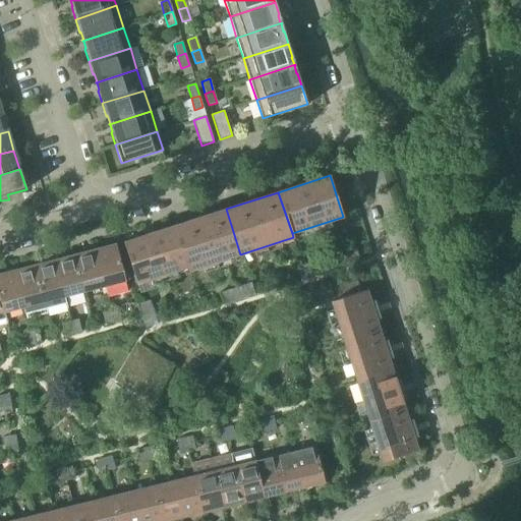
[(226,209),(175,226),(187,268),(188,272),(240,254),(226,209)]
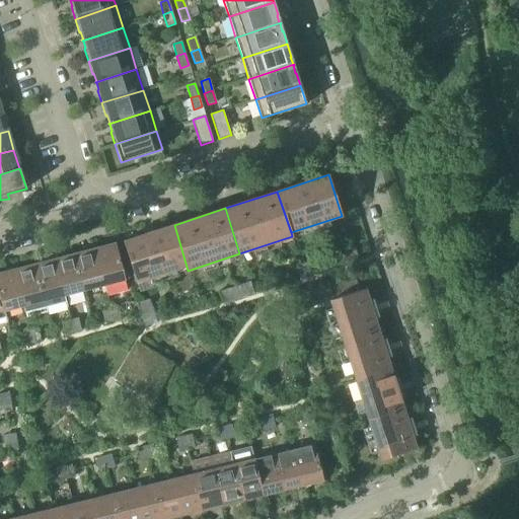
[(187,267),(174,225),(123,241),(136,283),(187,267)]
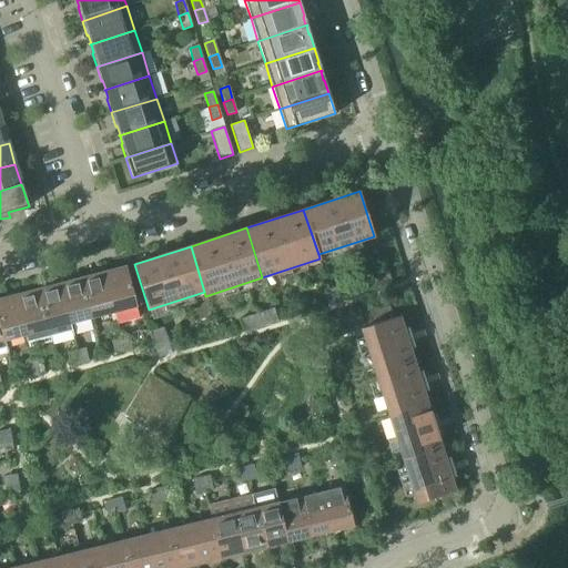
[(127,266),(103,273),(113,312),(115,322),(139,316),(137,306),(127,266)]
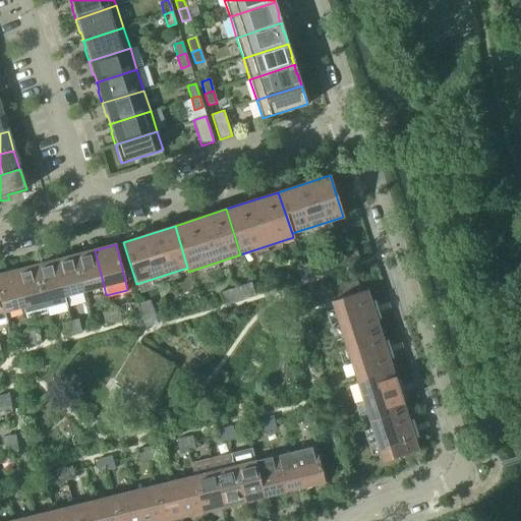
[(301,267),(305,278),(359,261),(356,248),(301,267)]
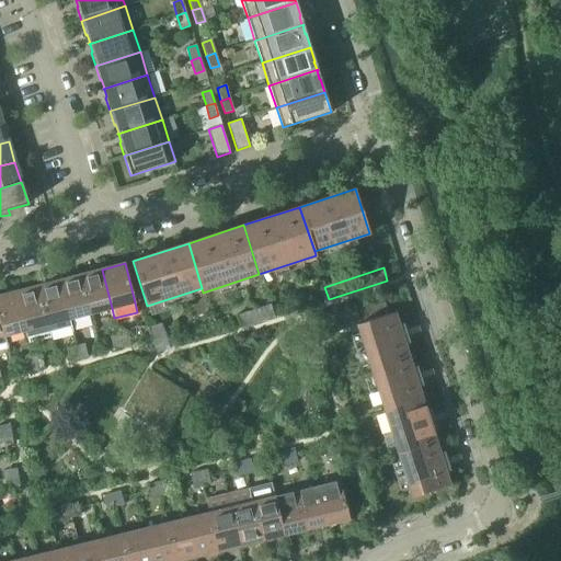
[(102,270),(80,275),(90,313),(112,308),(102,270)]
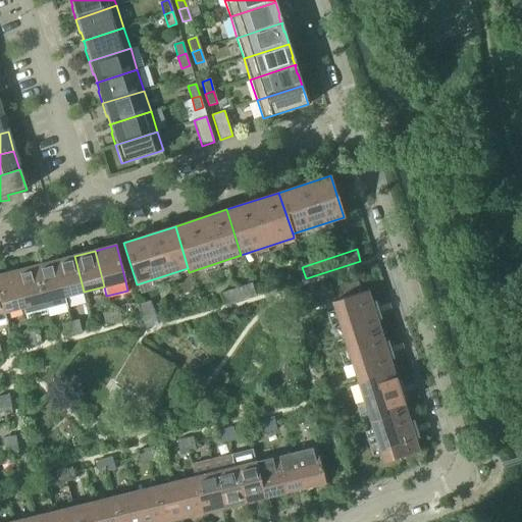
[(74,256),(54,261),(67,309),(64,297),(84,292),(74,256)]
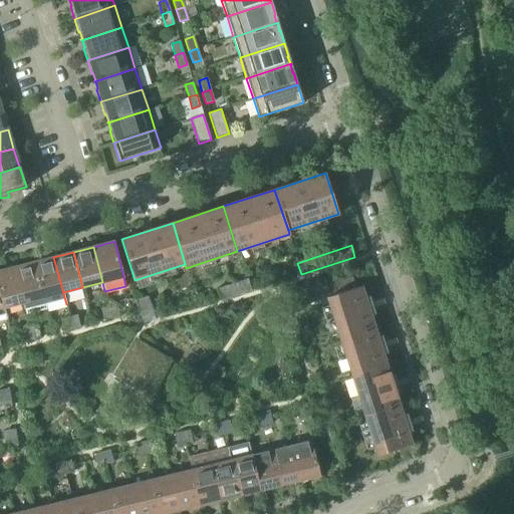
[(53,257),(34,262),(46,309),(66,304),(53,257)]
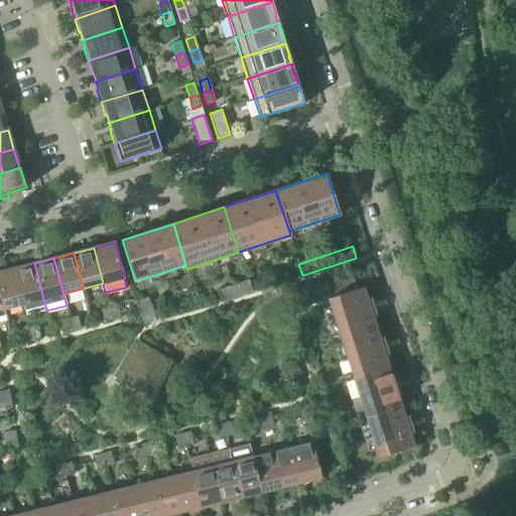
[(34,263),(14,268),(26,315),(46,310),(34,263)]
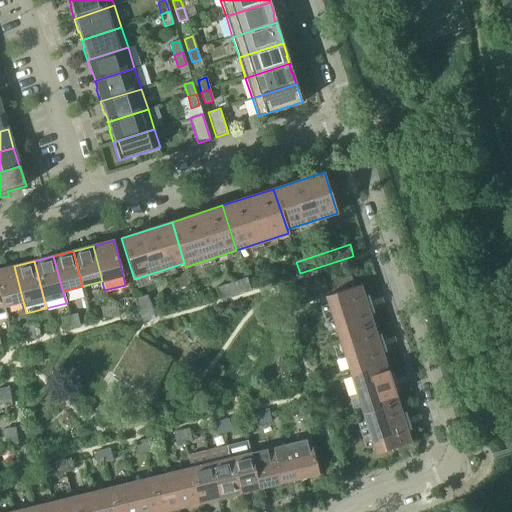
[(14,266),(0,269),(0,294),(6,318),(7,318),(4,306),(23,302),(26,313),(14,266)]
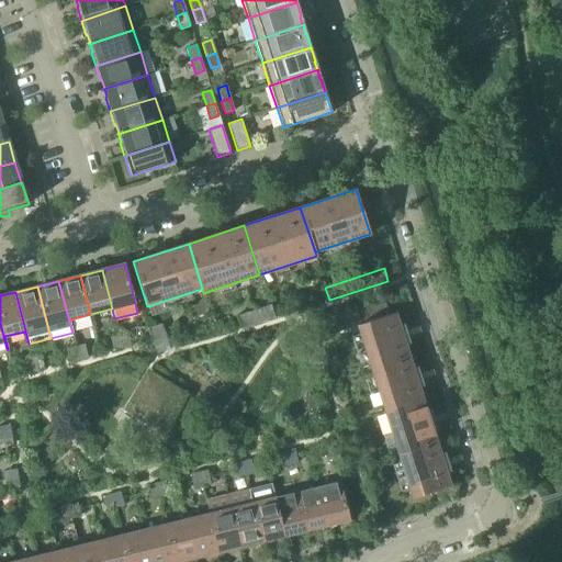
[(357,325),(364,348),(402,335),(395,313),(389,315),(384,302),(359,311),(363,323),(357,325)]
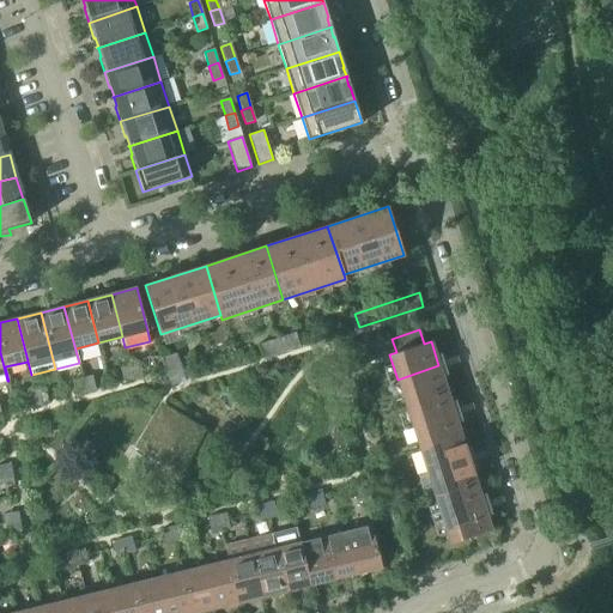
[(370,337),(376,357),(393,352),(387,332),(370,337)]
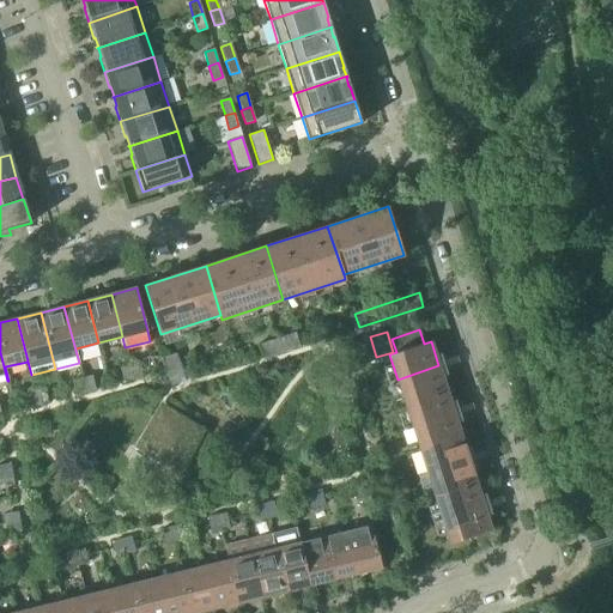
[(259,345),(263,359),(299,347),(296,333),(259,345)]
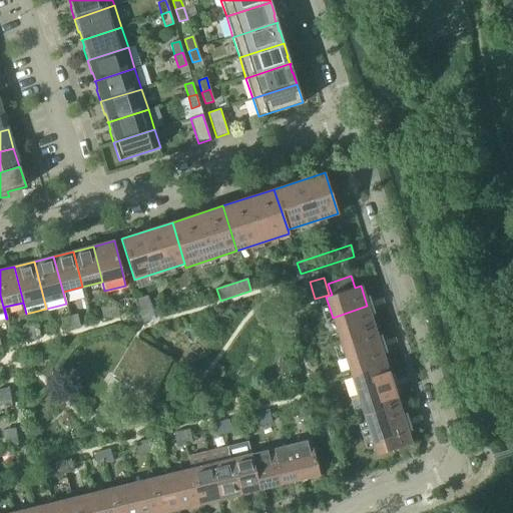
[(135,300),(138,312),(142,323),(154,320),(146,297),(135,300)]
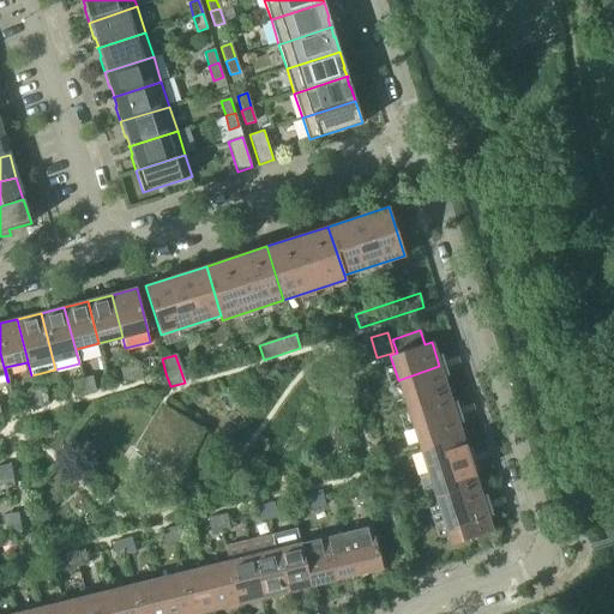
[(139,365),(130,367),(133,381),(143,379),(139,365)]
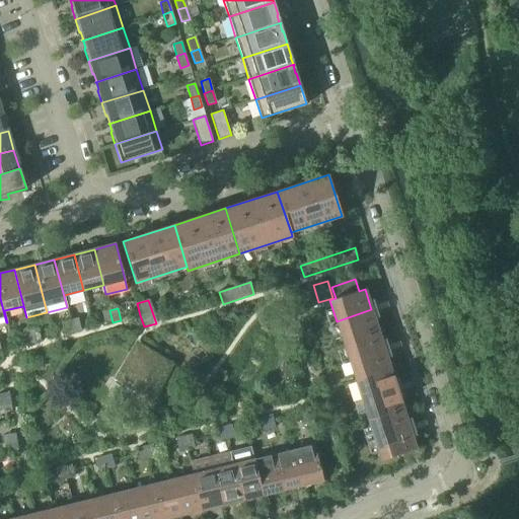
[(337,321),(343,341),(377,329),(371,309),(337,321)]
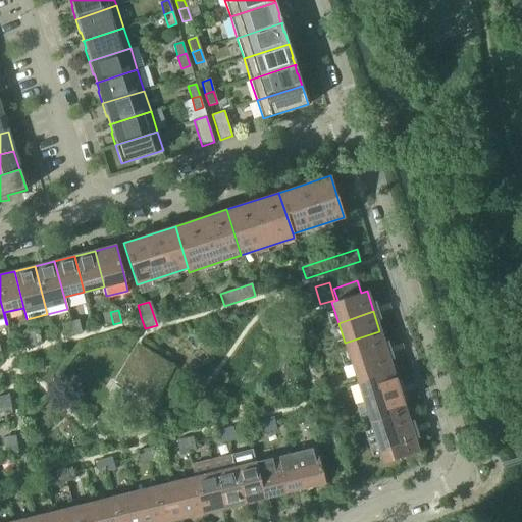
[(113,324),(110,312),(102,314),(105,326),(113,324)]
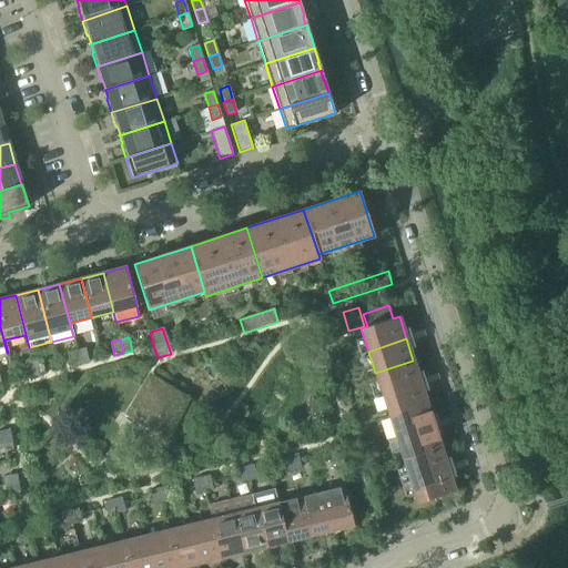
[(85,348),(77,351),(80,364),(89,362),(85,348)]
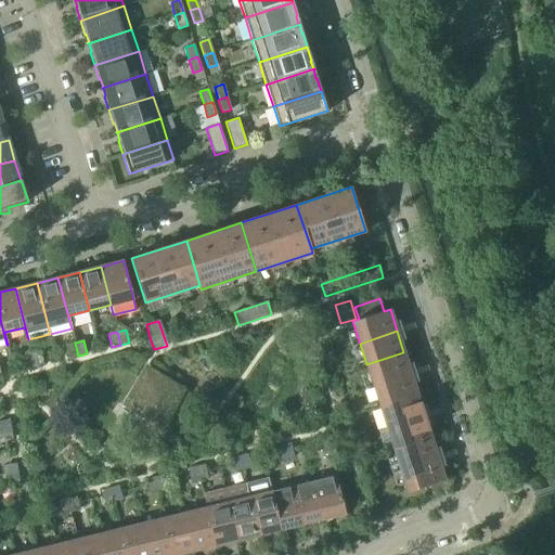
[(78,356),(75,343),(66,345),(69,358),(78,356)]
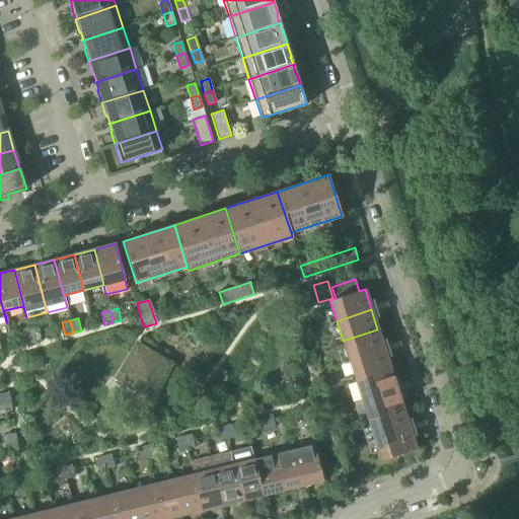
[(38,329),(29,331),(32,343),(41,341),(38,329)]
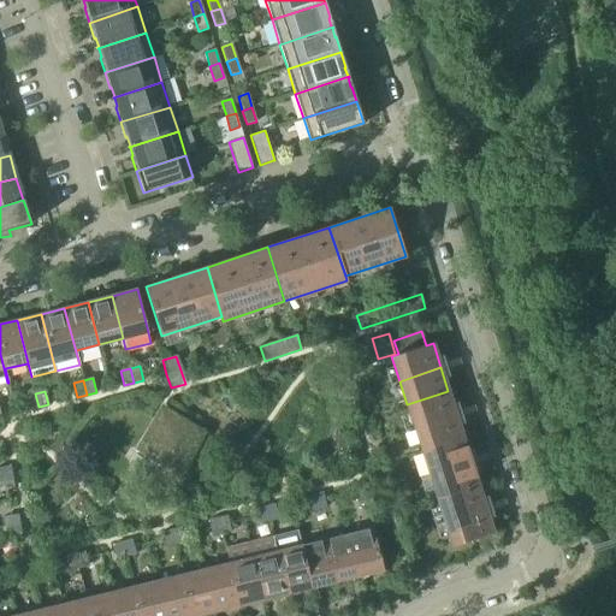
[(407,404),(414,428),(456,414),(448,391),(407,404)]
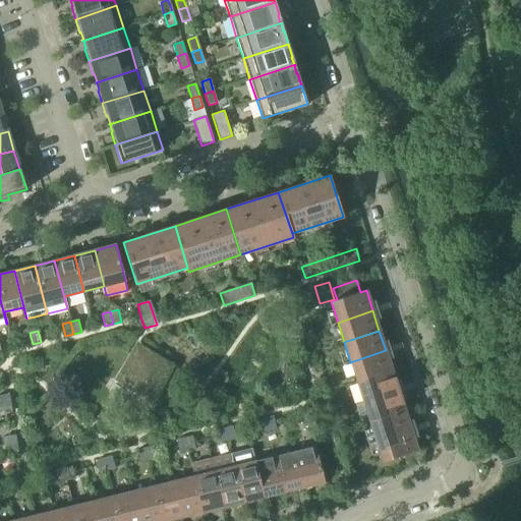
[(33,344),(30,333),(22,335),(25,346),(33,344)]
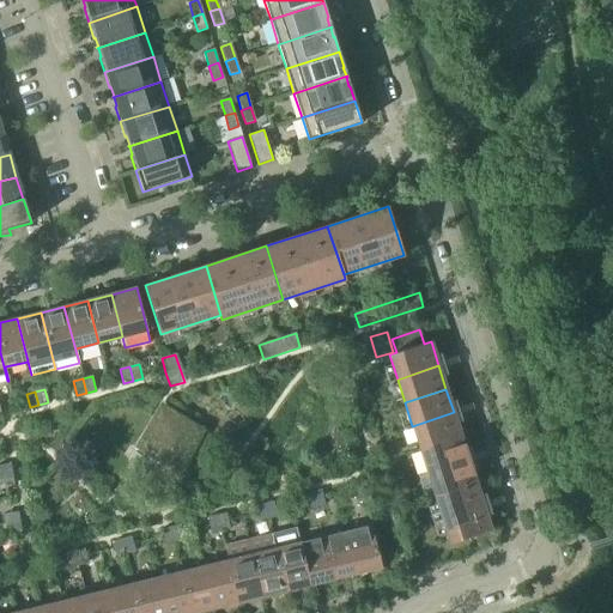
[(138,448),(177,472),(201,432),(162,408),(138,448)]
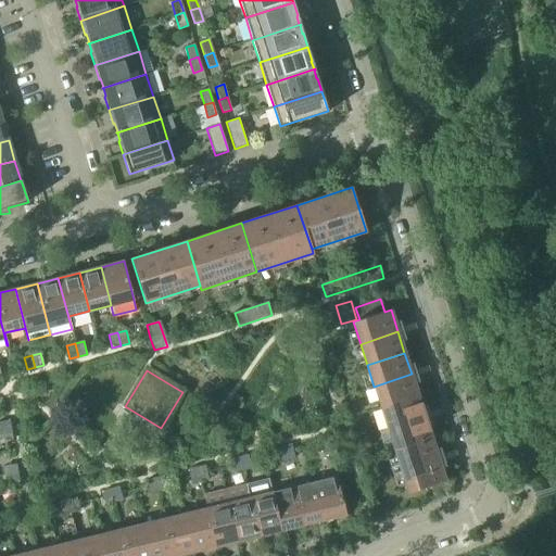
[(374,387),(380,406),(417,393),(412,374),(374,387)]
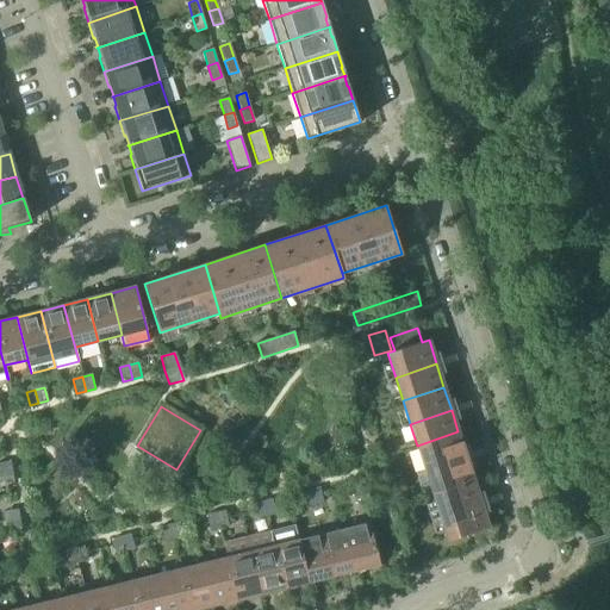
[(417,446),(425,471),(466,456),(458,431),(417,446)]
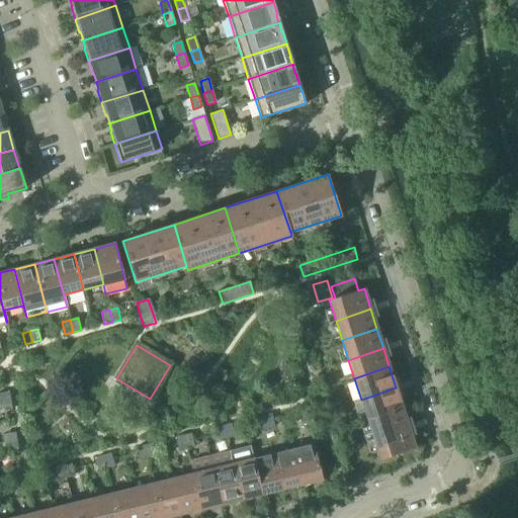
[(361,400),(367,419),(402,408),(396,387),(361,400)]
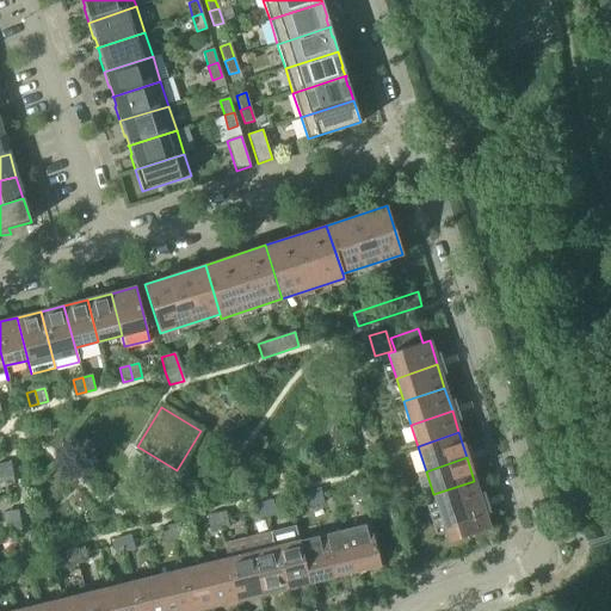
[(0,463),(0,473),(11,471),(10,462),(0,463)]
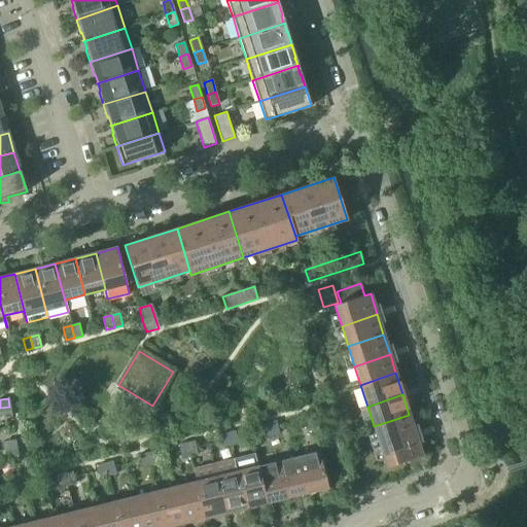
[(9,407),(0,408),(0,416),(11,415),(9,407)]
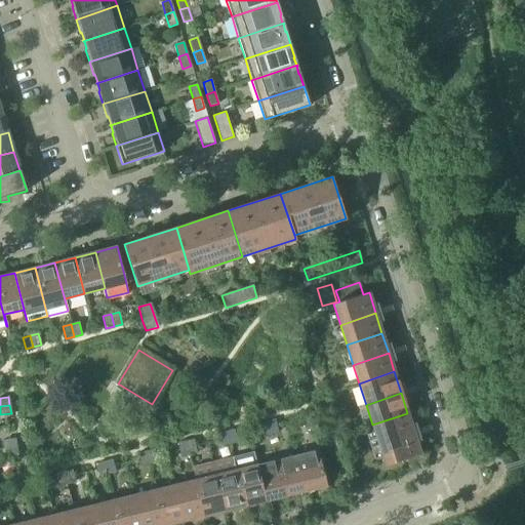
[(309,412),(300,414),(304,426),(312,423),(310,417),(309,412)]
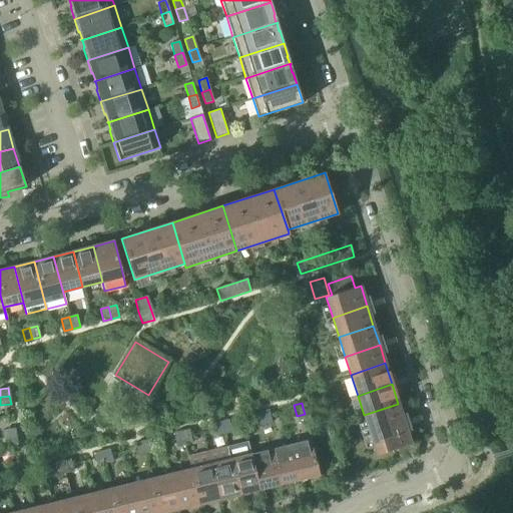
[(327,407),(332,421),(342,417),(338,404),(327,407)]
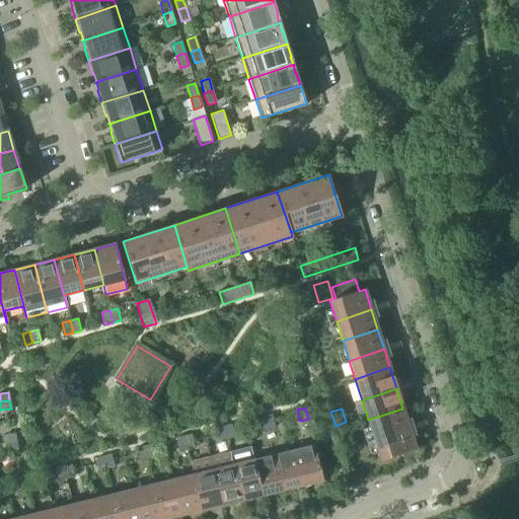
[(368,420),(374,441),(410,429),(402,409),(368,420)]
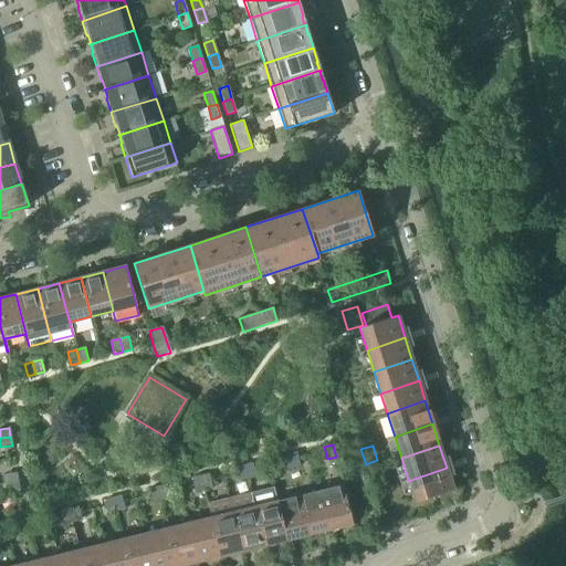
[(297,452),(289,454),(292,468),(301,465),(297,452)]
